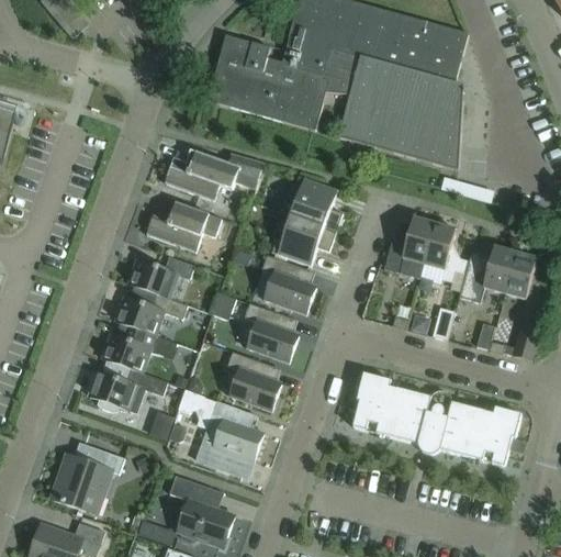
[(453,80),(468,31),(354,0),(296,0),(288,35),(289,35),(284,49),(267,45),(265,55),(329,74),(325,90),(349,92),(337,135),(458,168),(462,99),(453,98),(455,80),(453,80)]
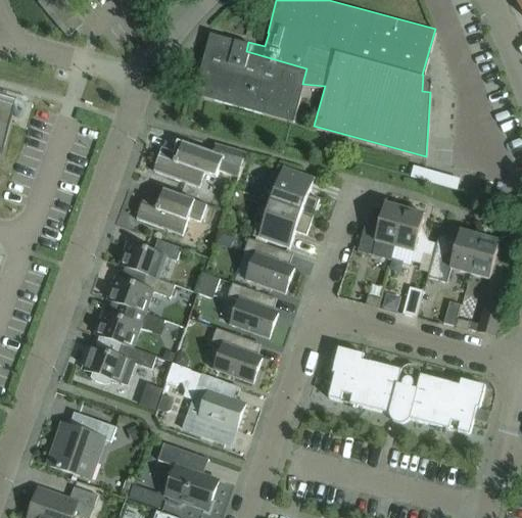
[(246,51),(248,42),(209,31),(192,92),(292,120),(302,84),(306,68),(246,51)]
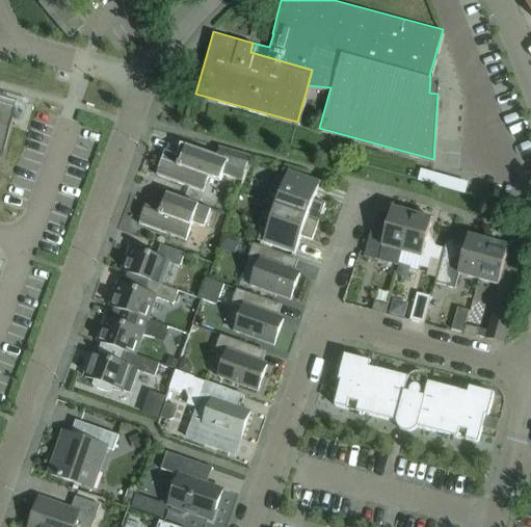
[(0,149),(7,122),(12,101),(0,97),(0,149)]
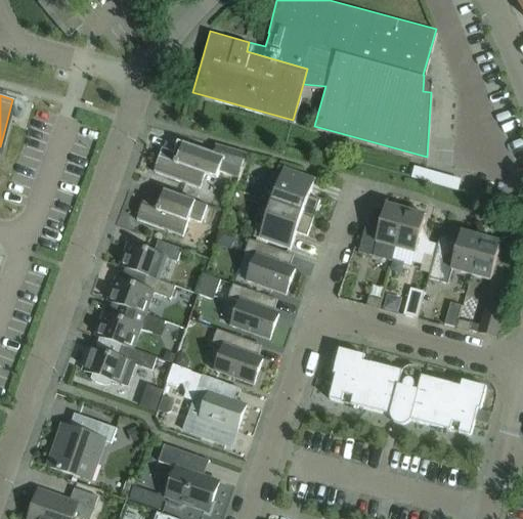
[(218,167),(236,174),(245,149),(215,141),(212,150),(176,137),(172,149),(161,145),(153,169),(199,185),(204,171),(215,175),(218,167)]
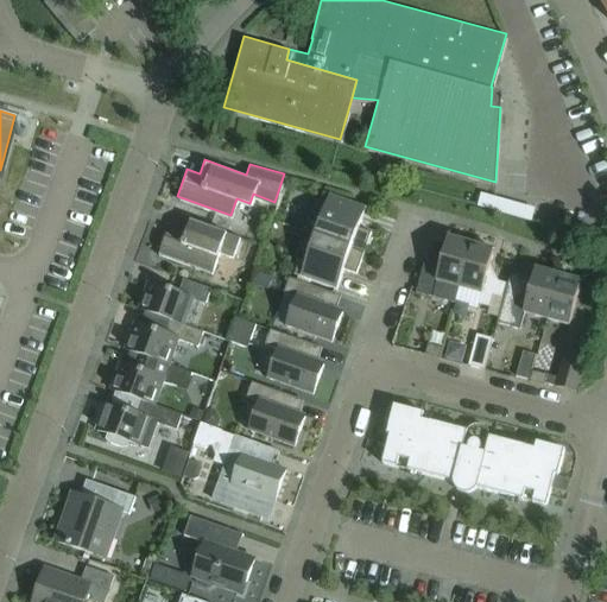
[(314,232),(362,249),(370,228),(358,223),(365,203),(322,189),(316,204),(322,207),(314,232)]
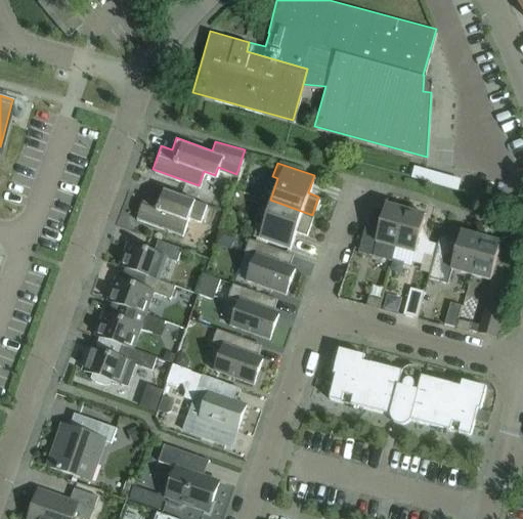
[(206,202),(182,193),(163,186),(159,199),(143,192),(135,216),(181,232),(187,215),(200,219),(206,202)]
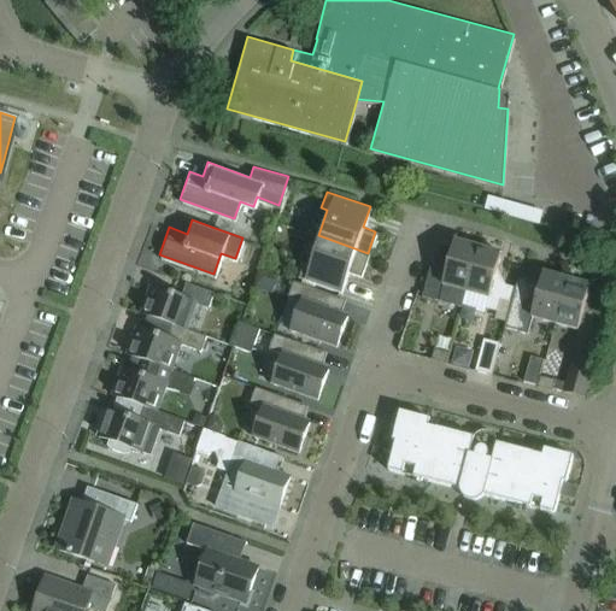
[(359,274),(368,253),(318,235),(309,260),(303,258),(297,275),(317,281),(340,289),(347,269),(359,274)]
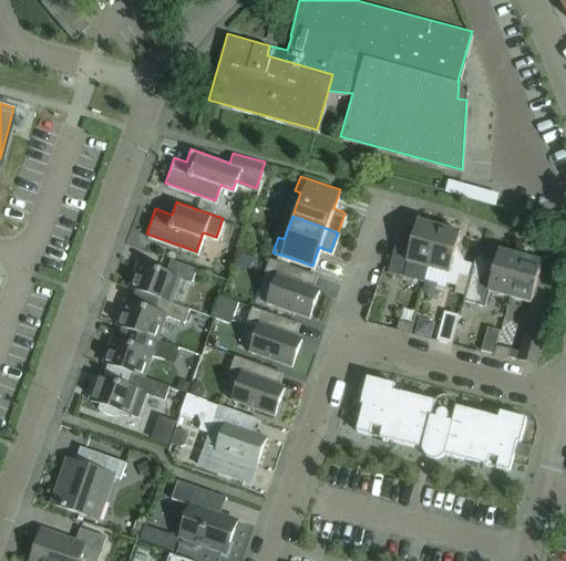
[(425,265),(438,224),(415,218),(409,245),(394,241),(387,269),(422,279),(425,265)]
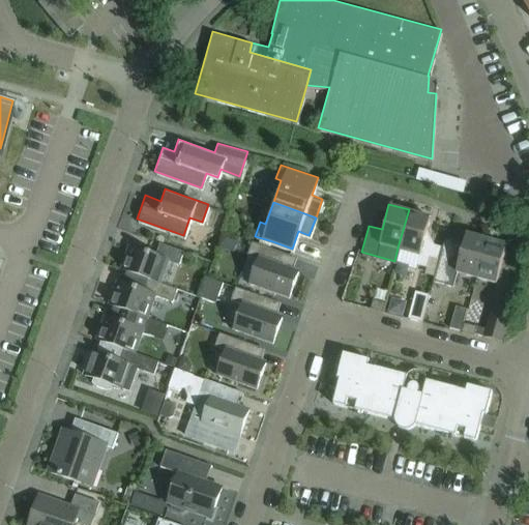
[(438,257),(441,243),(422,239),(429,214),(409,209),(398,248),(418,254),(416,261),(425,264),(429,254),(437,257),(432,278),(438,257)]
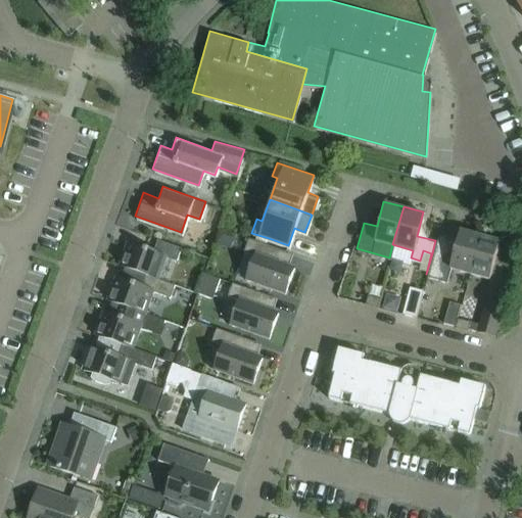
[(469,271),(479,233),(459,228),(457,236),(438,231),(435,240),(432,253),(426,274),(445,279),(448,265),(469,271)]
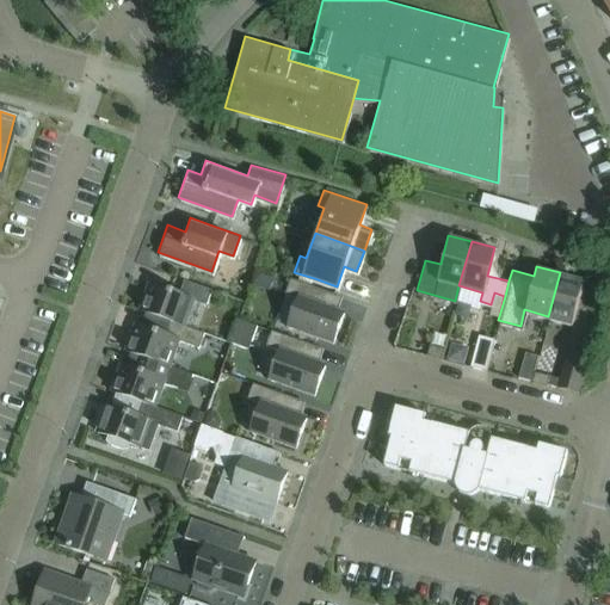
[(560,272),(548,316),(571,322),(583,279),(560,272)]
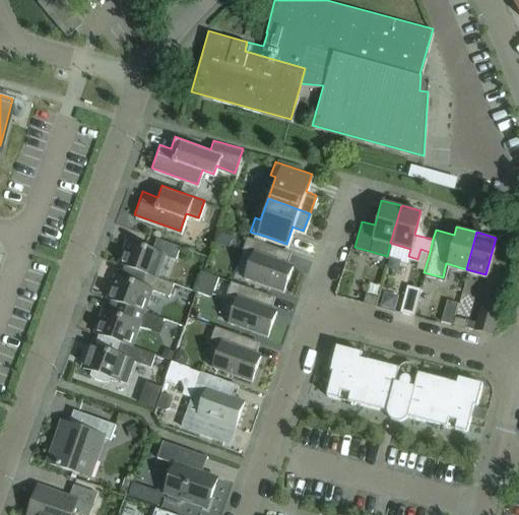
[(284,248),(265,241),(246,234),(242,247),(253,251),(244,275),(282,288),(292,264),(279,260),(284,248)]
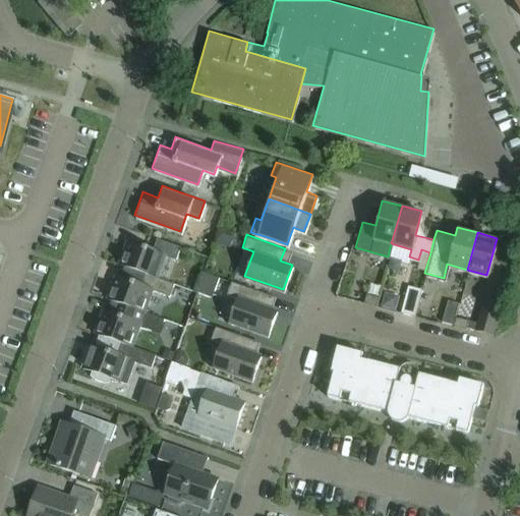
[(143,271),(156,275),(164,253),(175,258),(179,244),(175,242),(156,235),(152,247),(126,238),(118,262),(143,271)]
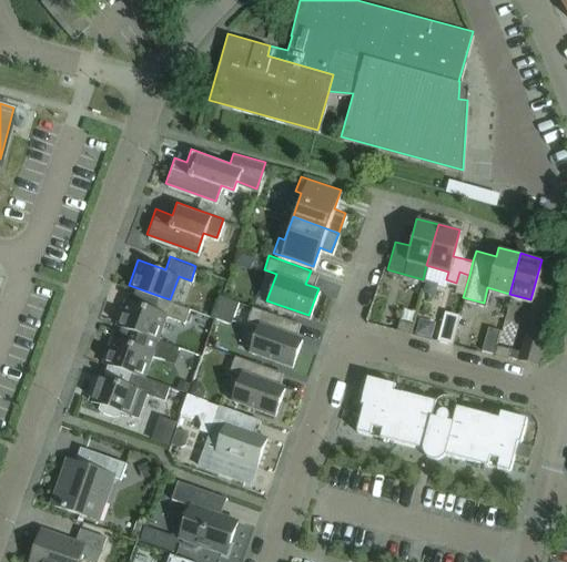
[(221,294),(213,316),(226,320),(234,298),(221,294)]
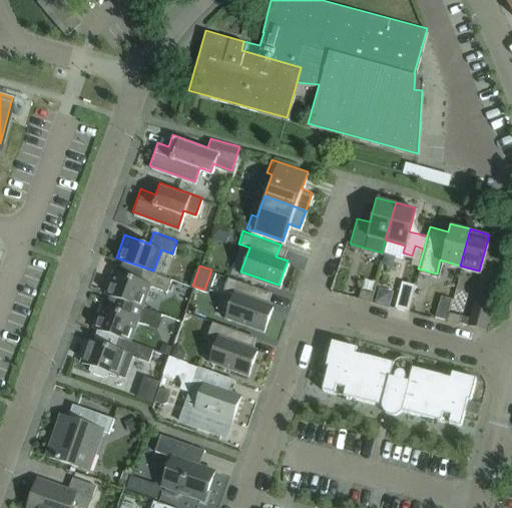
[(170,277),(153,271),(141,267),(137,278),(112,269),(104,292),(129,300),(141,305),(148,284),(165,290),(170,277)]
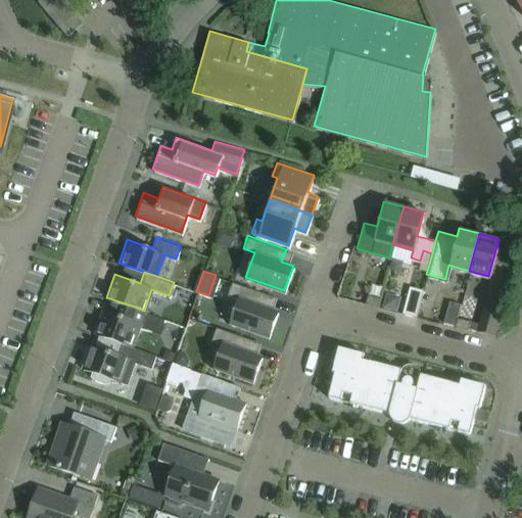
[(270,294),(250,287),(231,280),(227,293),(238,297),(230,322),(268,335),(277,311),(266,307),(270,294)]
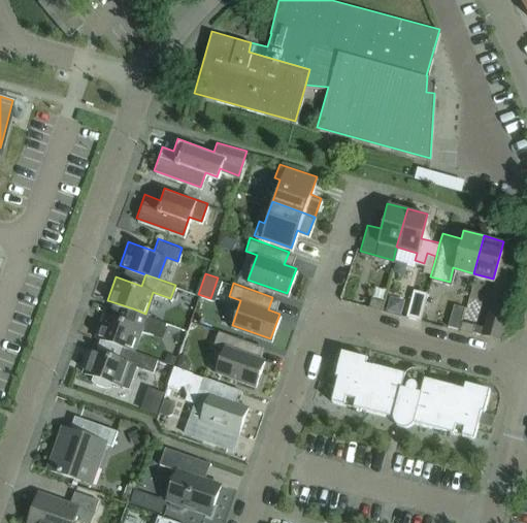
[(410,294),(405,314),(419,318),(424,297),(426,290),(412,287),(410,294)]
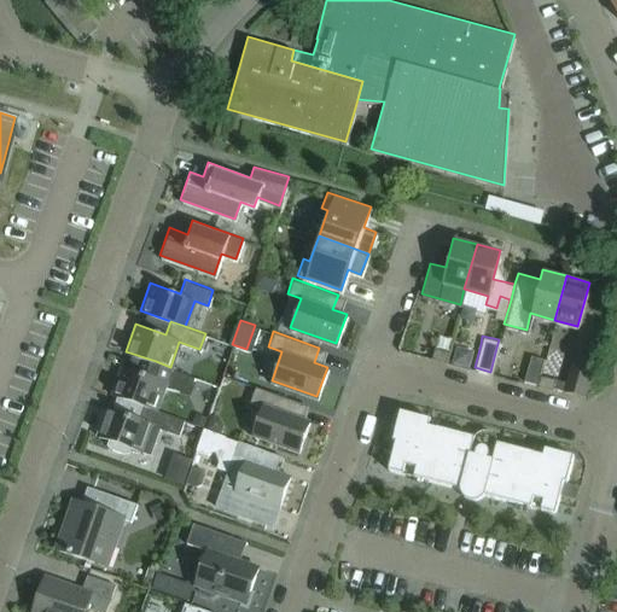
[(434,345),(430,356),(446,360),(448,349),(434,345)]
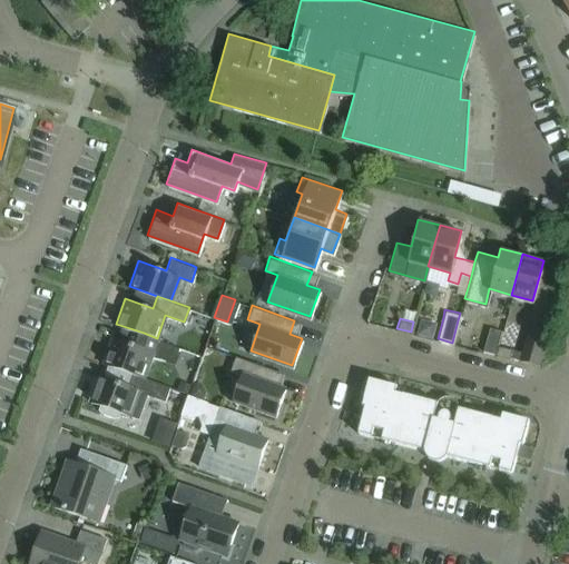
[(538,364),(547,328),(529,324),(519,358),(538,364)]
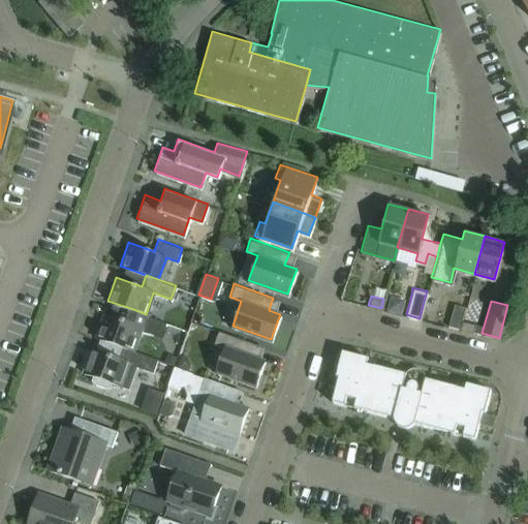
[(454,302),(447,324),(459,327),(465,305),(454,302)]
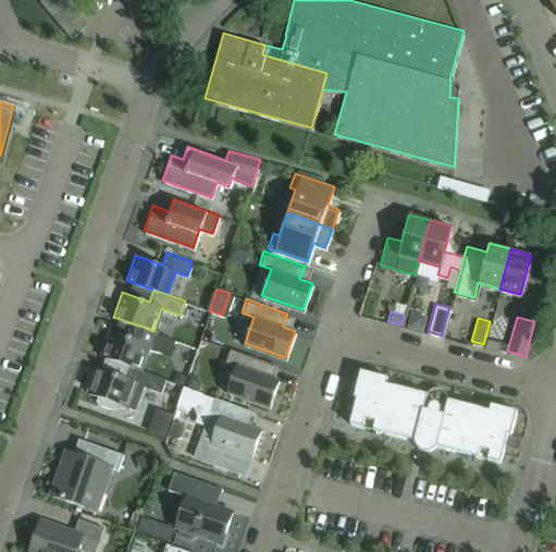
[(165,335),(153,331),(140,326),(135,339),(109,329),(100,354),(126,364),(140,368),(140,367),(148,345),(161,350),(165,335)]
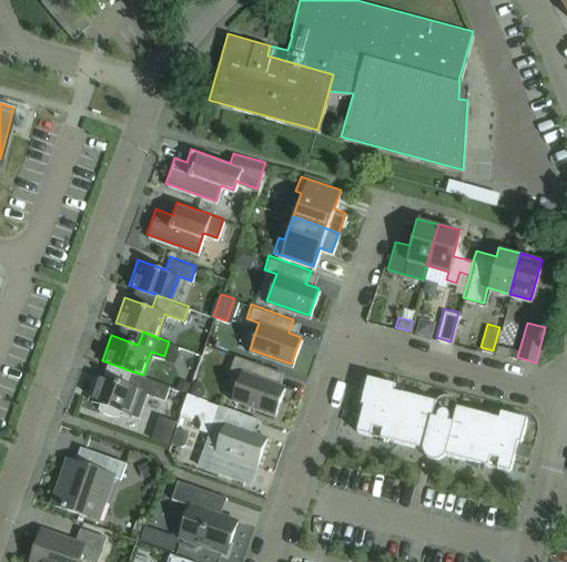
[(275,368),(254,360),(233,353),(229,367),(241,371),(232,398),(273,412),(283,385),(271,380),(275,368)]
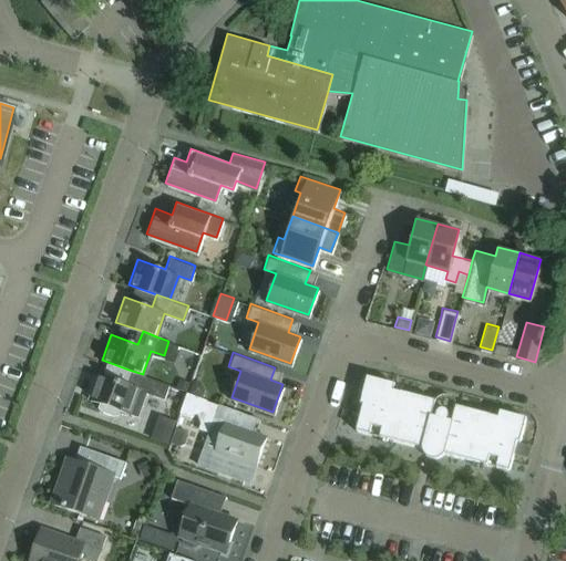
[(192,372),(181,369),(176,385),(186,388),(192,372)]
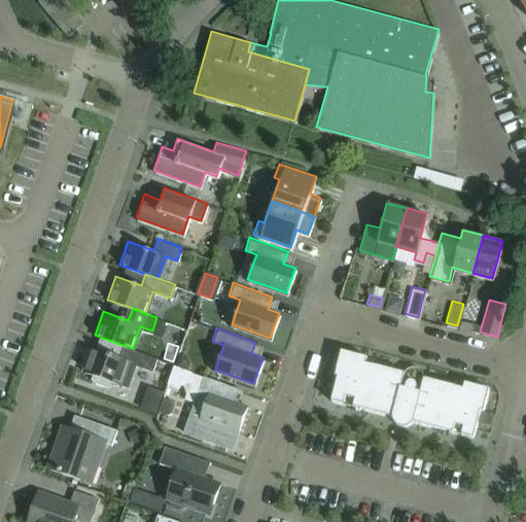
[(91,346),(82,370),(92,373),(91,377),(95,380),(104,384),(108,384),(110,379),(120,383),(128,361),(151,370),(156,356),(133,347),(133,348),(119,344),(115,355),(91,346)]
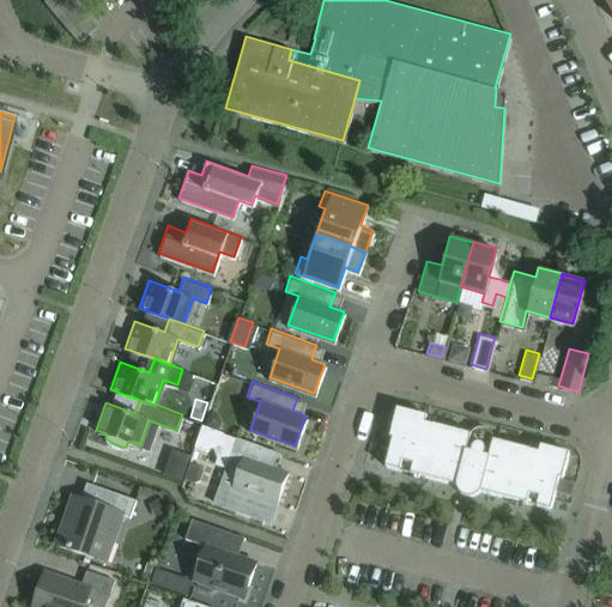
[(470,429),(468,430),(424,419),(425,412),(395,405),(388,435),(391,436),(383,463),(455,481),(456,486),(459,490),(461,492),(464,493),(466,495),(468,495),(471,495),(472,493),(477,492),(479,489),(550,507),(557,474),(561,475),(568,449),(539,442),(538,448),(492,437),(492,435),(492,432),(491,431),(490,429),(488,428),(486,425),(484,425),(482,424),(479,424),(477,424),(474,425),(473,425),(471,428),(470,429)]
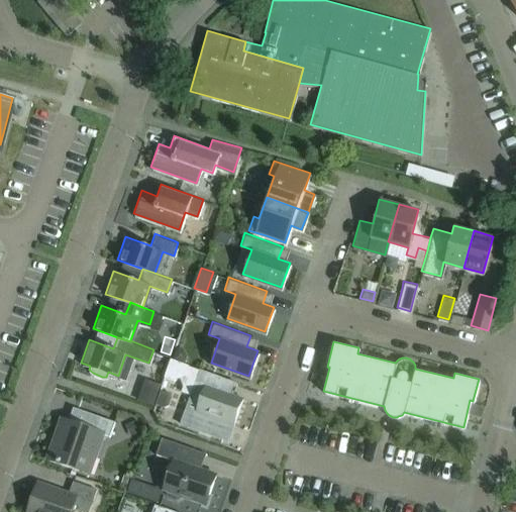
[(163,375),(172,378),(179,375),(183,384),(181,389),(190,392),(200,396),(196,408),(191,406),(185,423),(221,436),(227,421),(231,423),(241,396),(217,388),(221,378),(235,383),(235,381),(199,368),(187,364),(170,357),(163,375)]
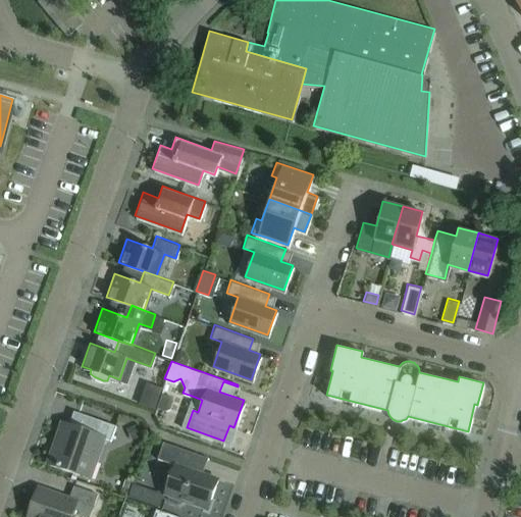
[(476,406),(474,415),(486,418),(488,409),(476,406)]
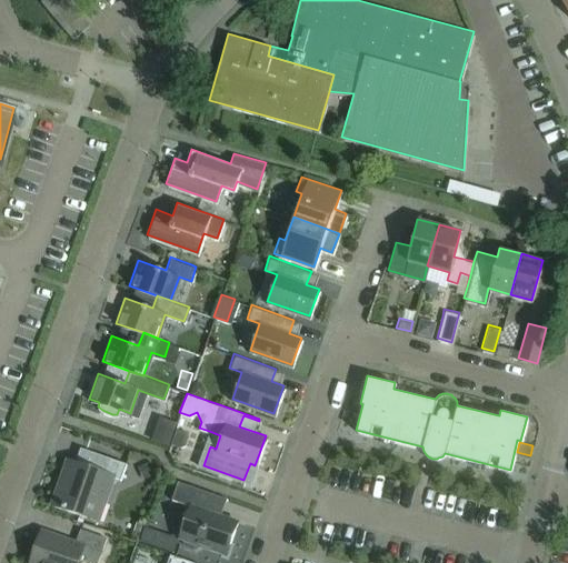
[(125,461),(100,453),(79,445),(75,460),(66,458),(50,502),(98,519),(113,475),(119,478),(125,461)]
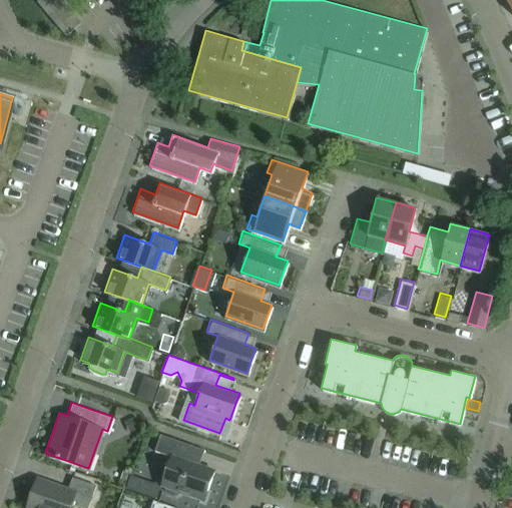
[(133,416),(123,421),(128,432),(138,427),(133,416)]
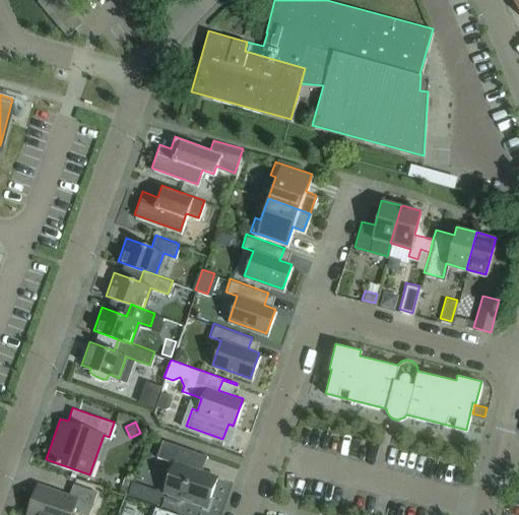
[(206,454),(187,448),(161,439),(155,455),(174,461),(163,491),(168,492),(167,495),(168,497),(177,500),(179,498),(180,497),(205,505),(216,474),(191,466),(196,452),(206,455),(206,454)]
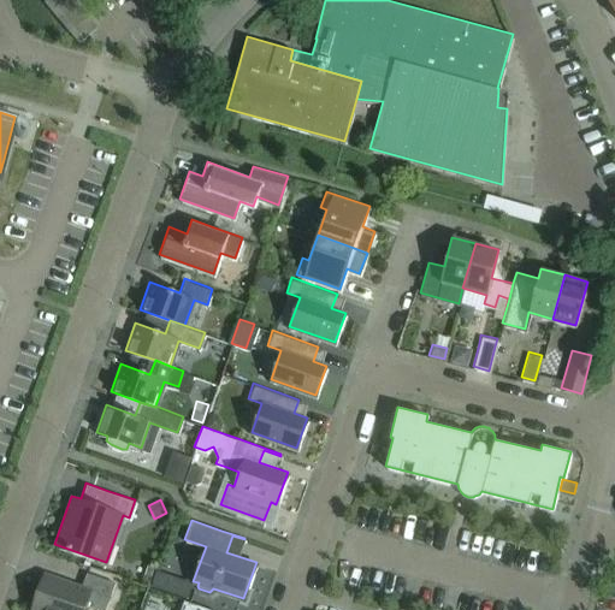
[(163,569),(153,567),(148,581),(164,586),(166,578),(163,569)]
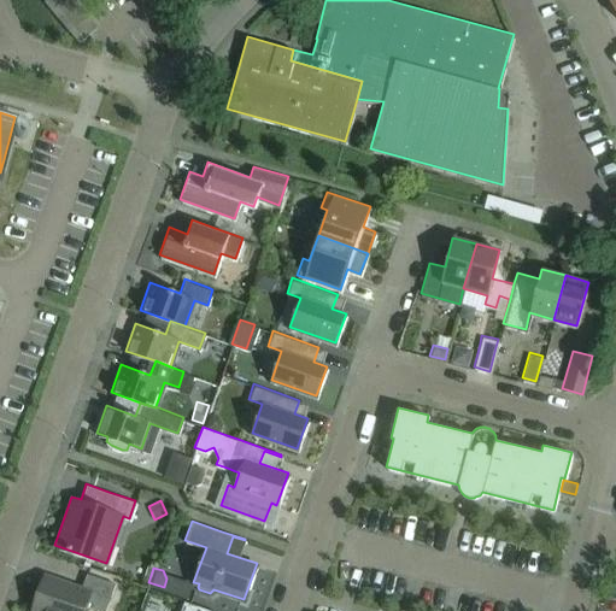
[(113,581),(109,579),(86,571),(80,587),(44,575),(31,610),(36,610),(81,610),(84,604),(104,610),(113,581)]
